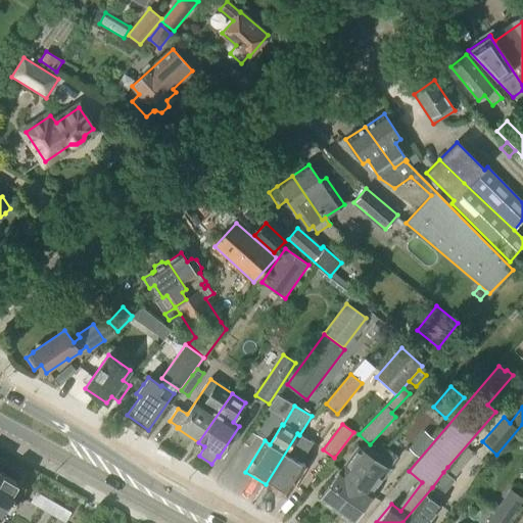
[(418,458),(434,439),(423,430),(408,448),(418,458)]
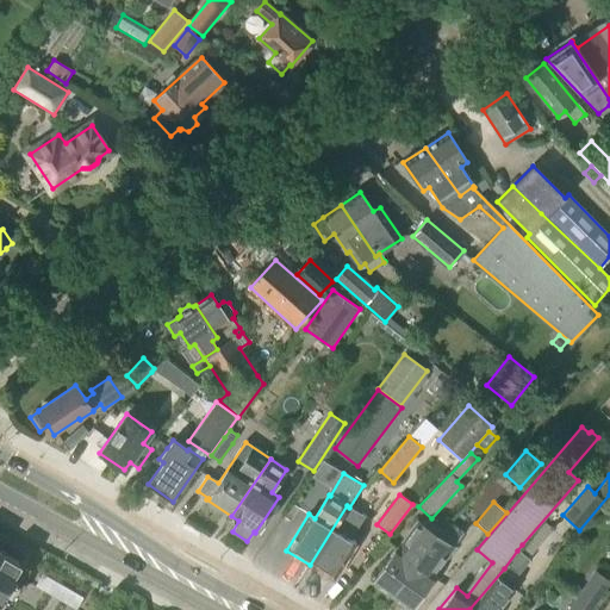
[(334,579),(355,543),(352,540),(366,517),(349,508),(347,505),(310,565),(334,579)]
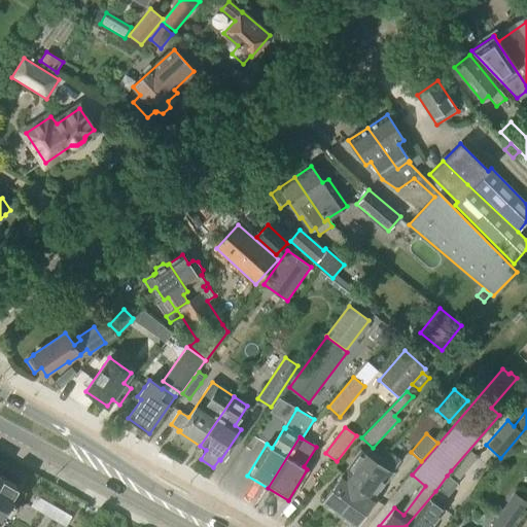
[(321,503),(339,516),(376,461),(360,450),(343,475),(342,473),(321,503)]
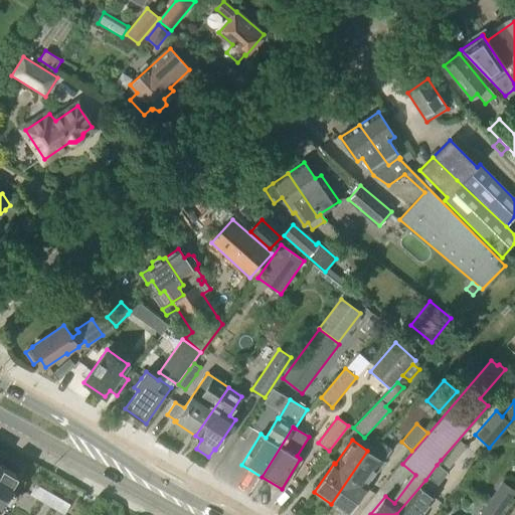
[(367,451),(331,504),(346,514),(367,486),(364,484),(387,451),(377,444),(371,453),(367,451)]
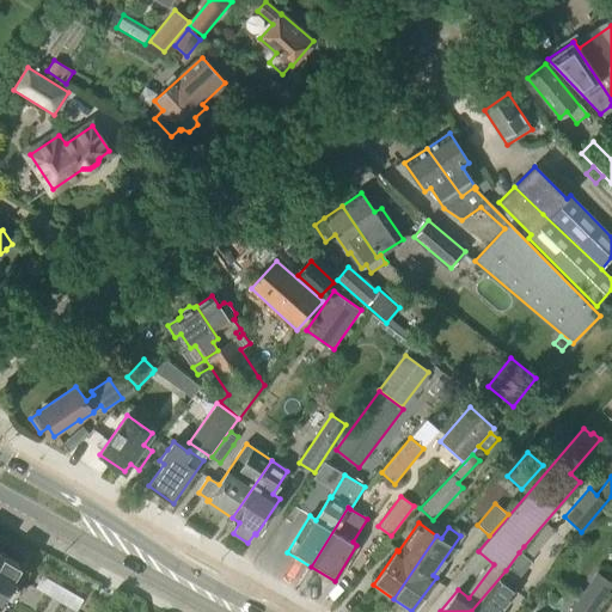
[(0,598),(1,599),(22,565),(0,552),(0,598)]
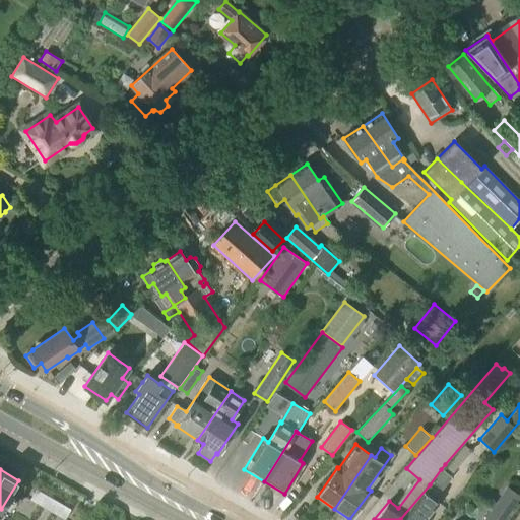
[(423,519),(438,502),(432,497),(437,490),(430,484),(400,519),(423,519)]
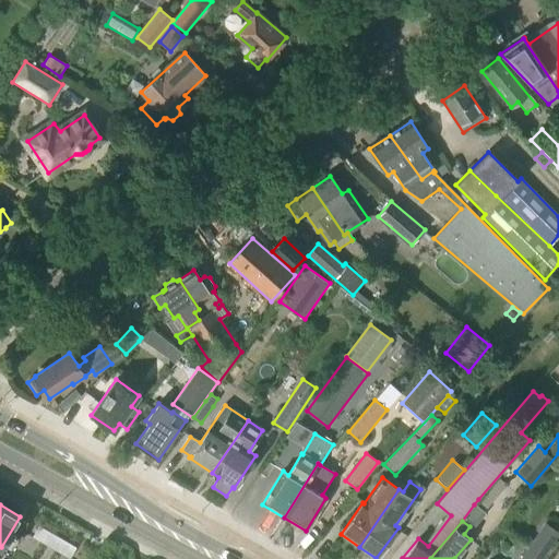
[(543,558),(558,536),(558,532),(545,523),(520,558),(543,558)]
